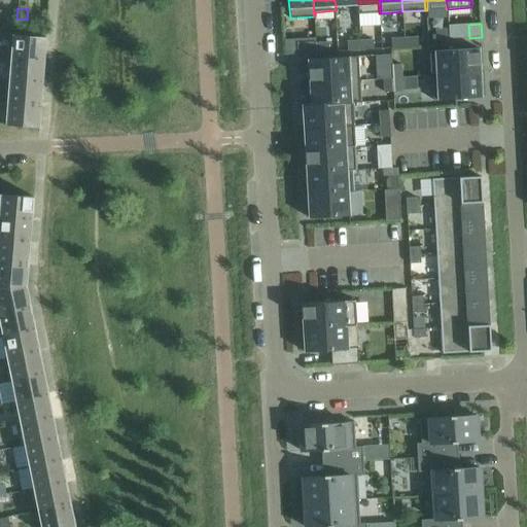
[(449,30),(449,39),(462,38),(461,29),(449,30)]
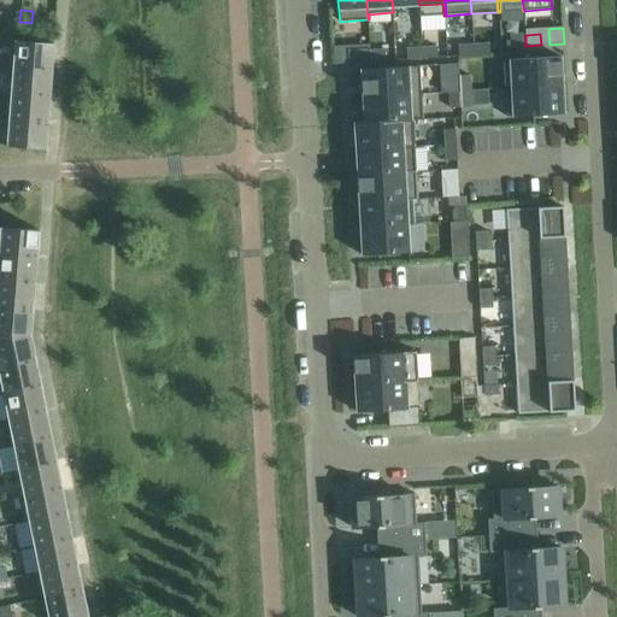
[(511,46),(526,46),(526,35),(510,35),(511,46)]
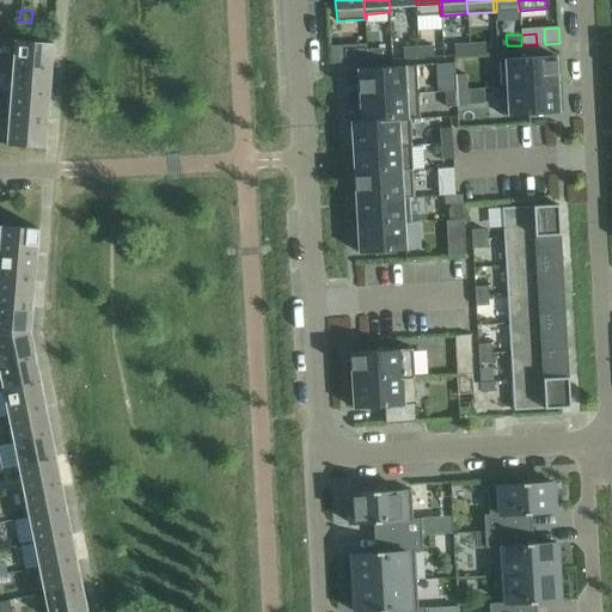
[(14,41),(12,67),(51,71),(54,44),(14,41)]
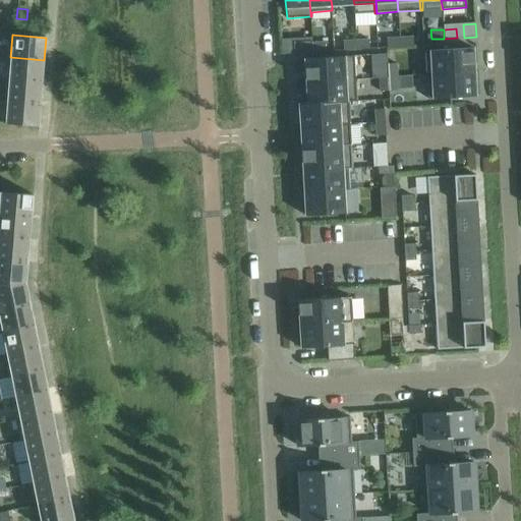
[(413,46),(413,41),(413,37),(400,38),(400,47),(413,46)]
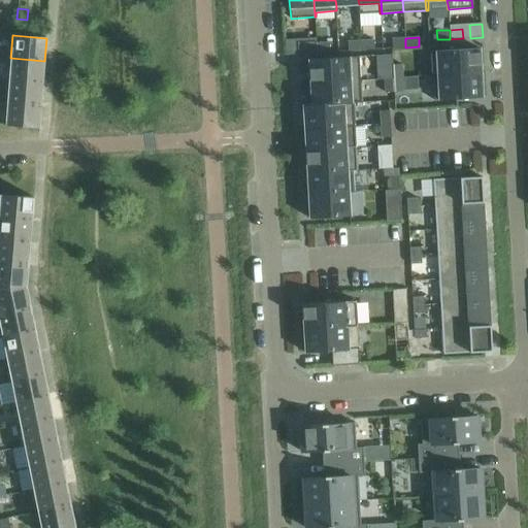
[(405,38),(392,39),(393,48),(405,47),(405,38)]
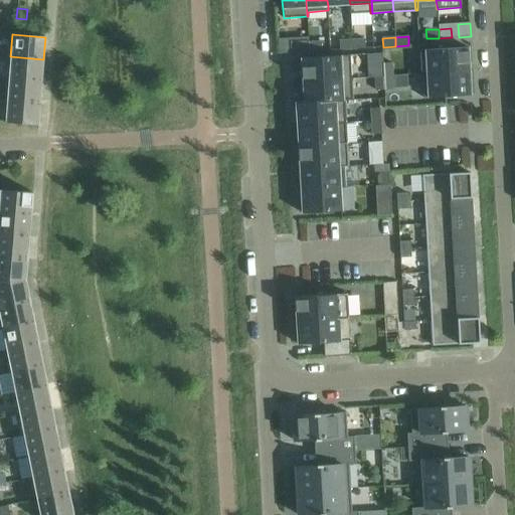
[(364,39),(352,40),(352,49),(365,48),(364,39)]
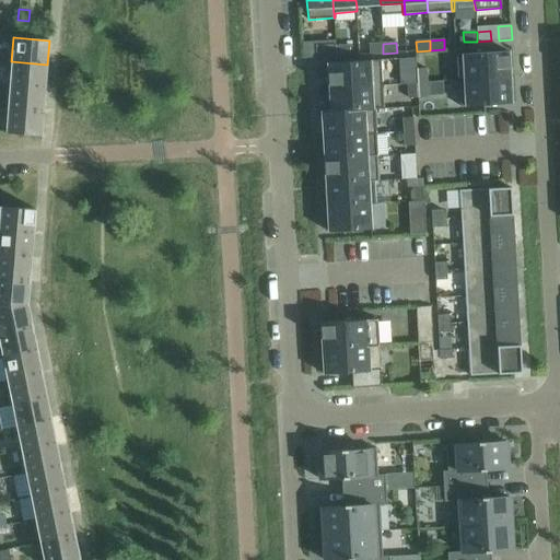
[(336,56),(335,46),(335,44),(315,45),(316,57),(336,56)]
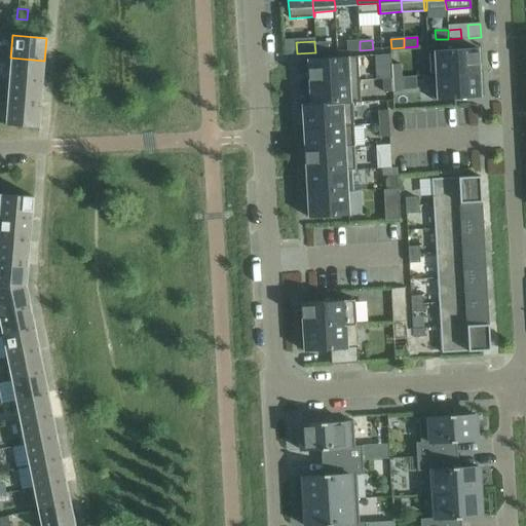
[(360,41),(346,41),(347,50),(360,50),(360,41)]
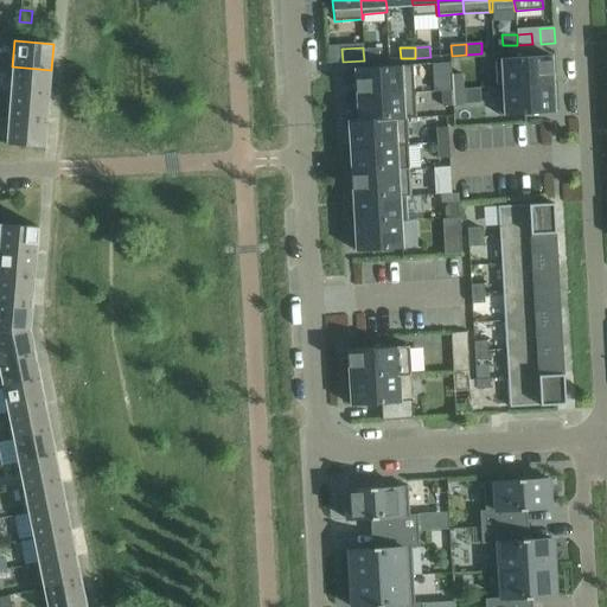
[(379,59),(378,49),(363,50),(364,61),(379,59)]
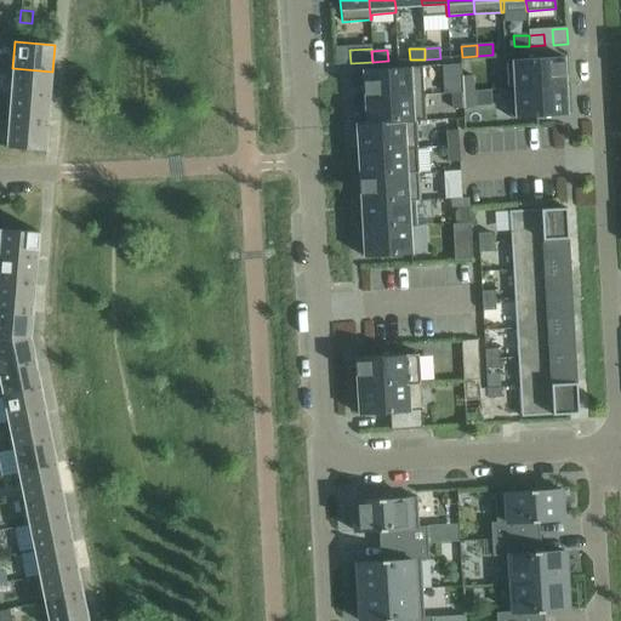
[(507,61),(508,89),(565,86),(564,57),(507,61)]
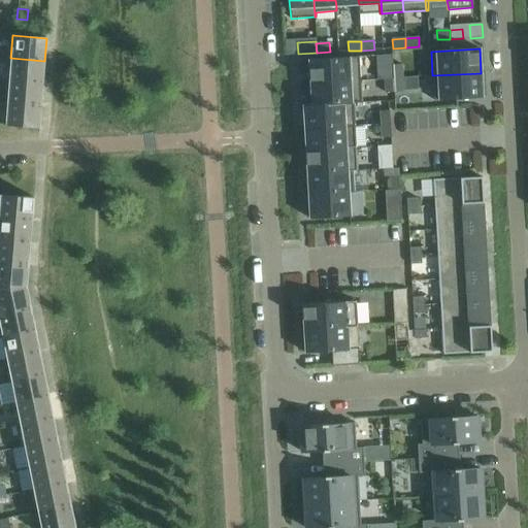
[(309,60),(310,83),(360,79),(359,57),(309,60)]
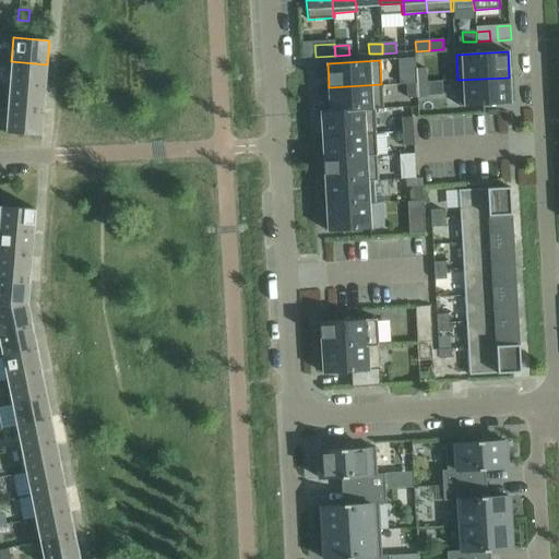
[(11,61),(10,85),(46,87),(47,64),(11,61)]
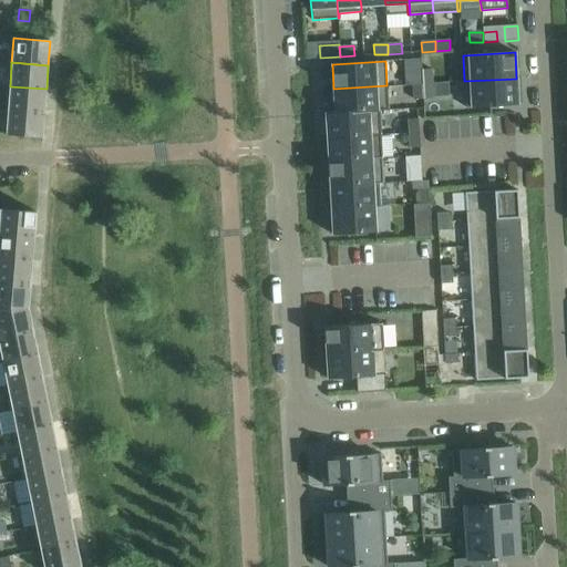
[(422,71),(412,71),(413,84),(423,84),(422,70),(422,71)]
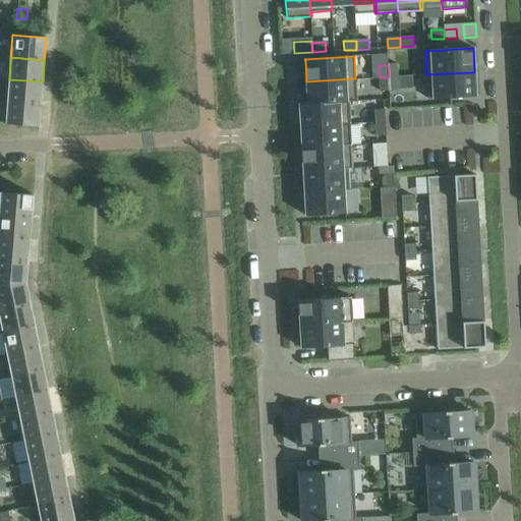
[(397,64),(388,64),(389,77),(397,76),(397,64)]
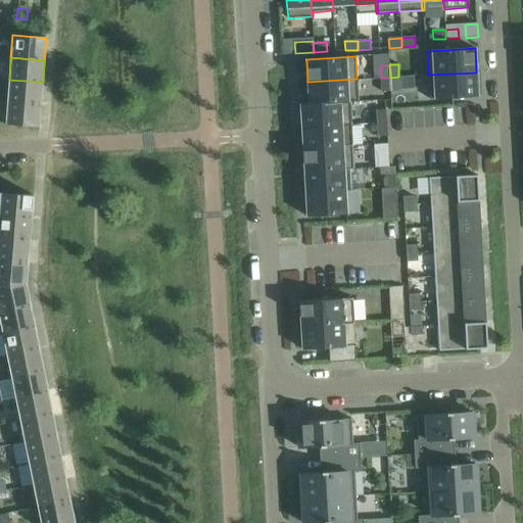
[(478,96),(476,73),(428,75),(430,99),(478,96)]
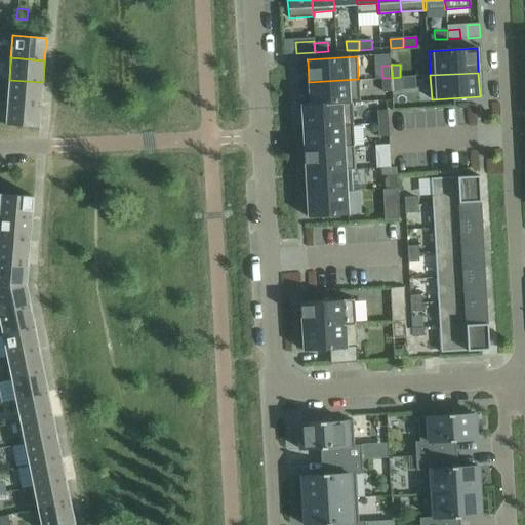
[(400,77),(392,78),(393,90),(401,90),(400,77)]
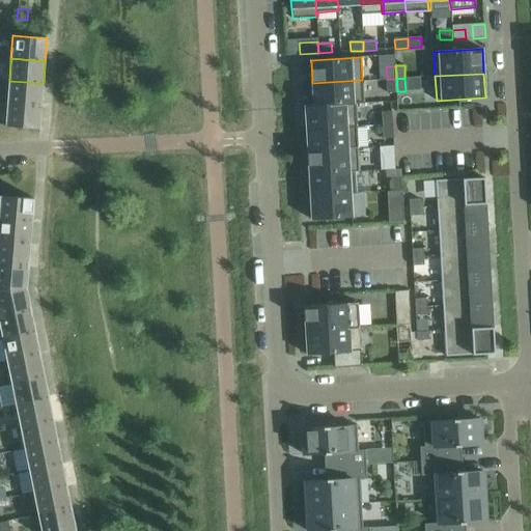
[(397,92),(397,91),(396,79),(387,79),(387,93),(397,92)]
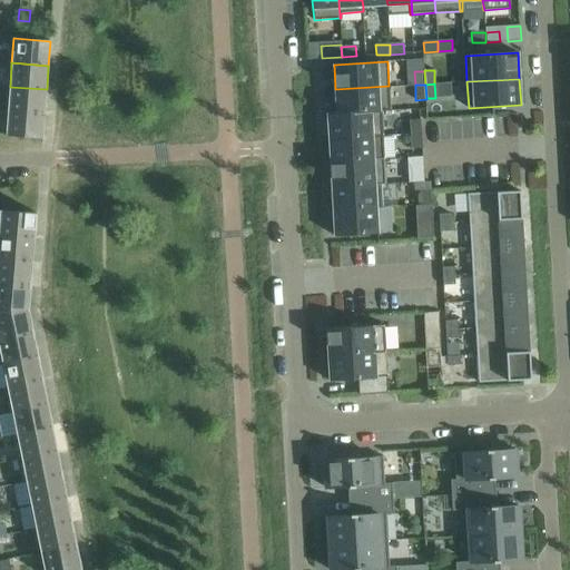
[(390,110),(389,86),(335,89),(336,112),(327,112),(327,114),(390,110)]
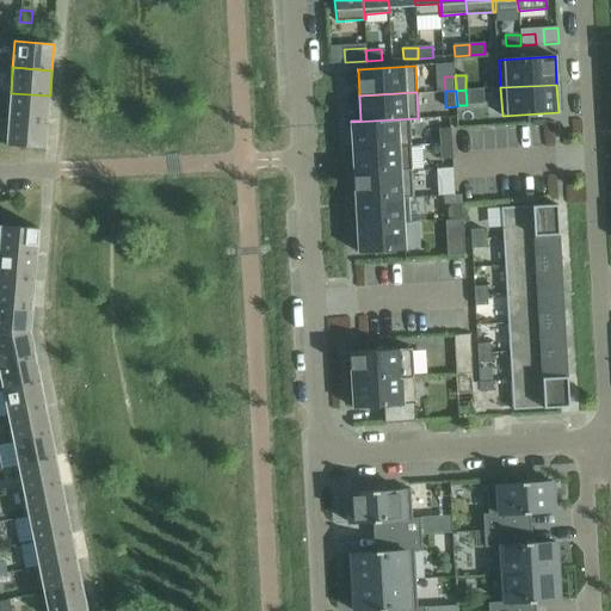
[(11,93),(8,118),(48,122),(50,96),(11,93)]
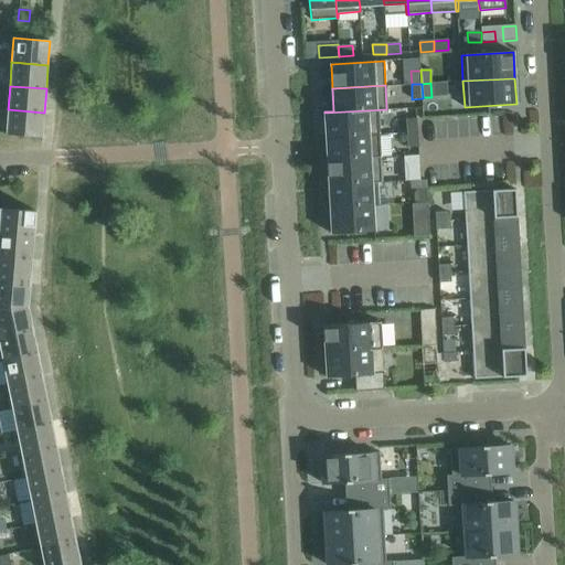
[(8,109),(6,135),(42,137),(44,113),(8,109)]
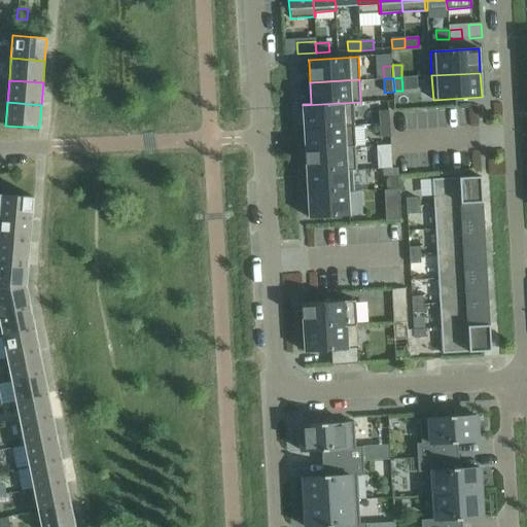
[(303,105),(304,128),(354,125),(353,103),(360,103),(360,102),(303,105)]
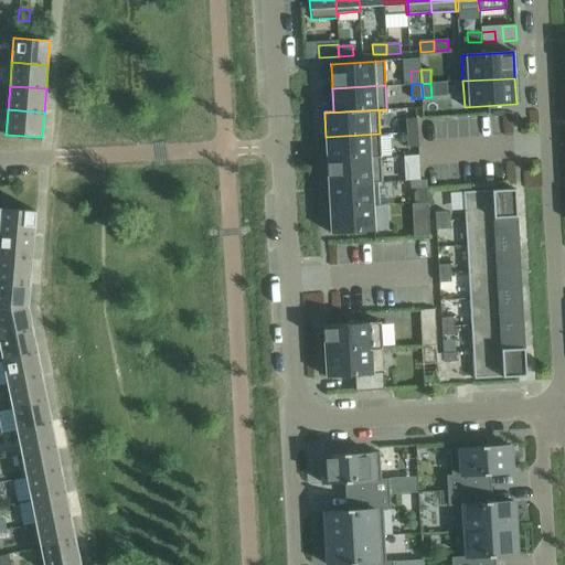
[(407,134),(417,132),(416,119),(406,119),(407,134)]
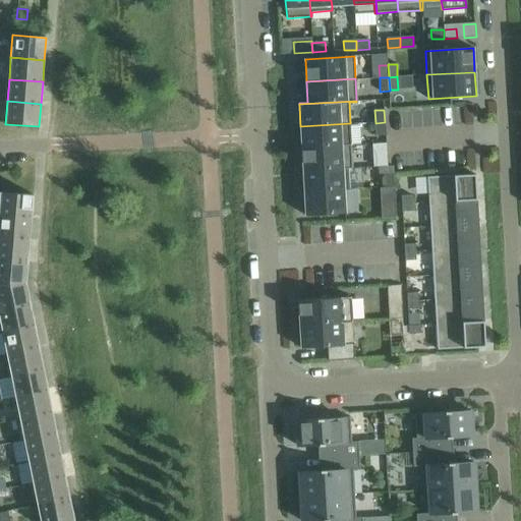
[(386,135),(385,122),(375,123),(377,135),(386,135)]
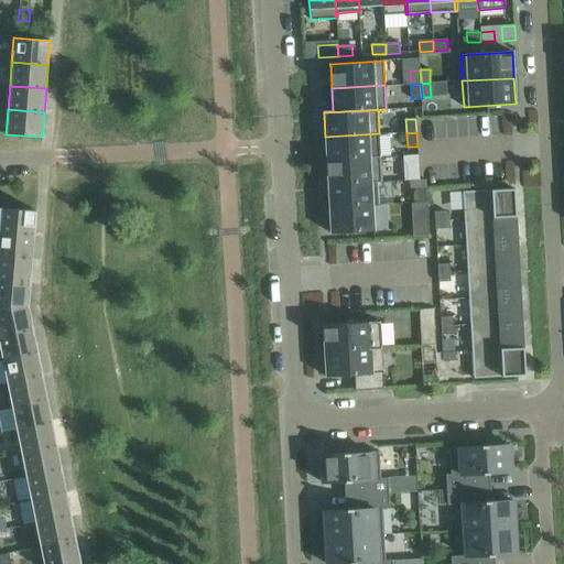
[(325,137),(327,161),(369,159),(368,137),(379,136),(379,133),(325,137)]
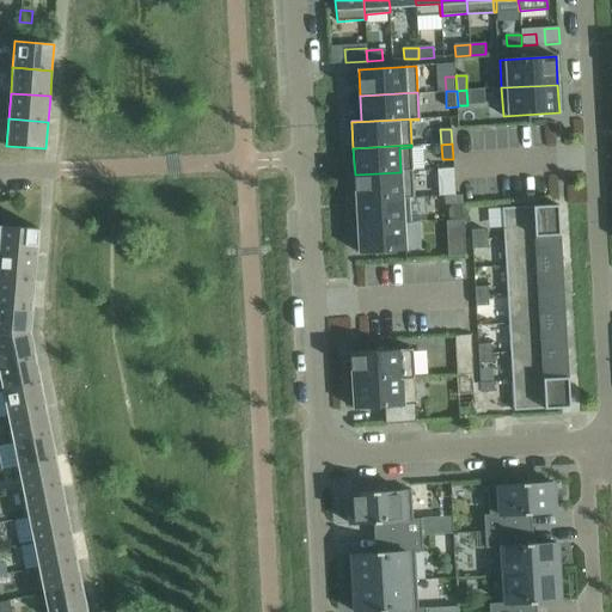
[(355,175),(356,201),(403,197),(401,172),(355,175)]
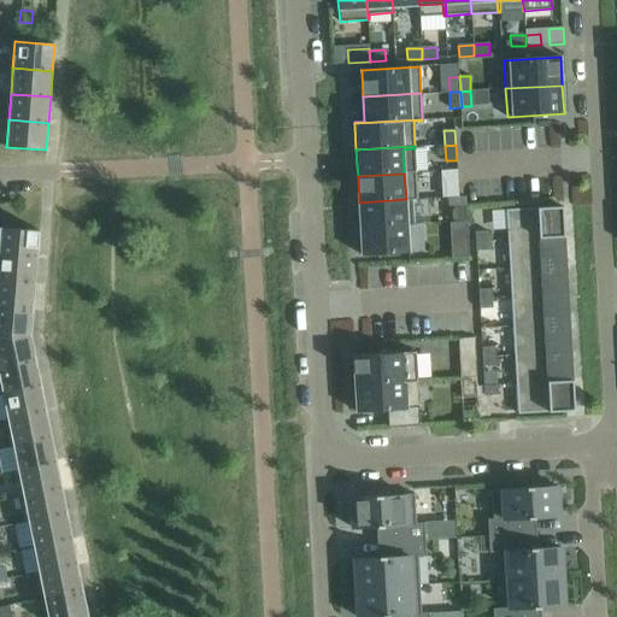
[(447,182),(448,198),(459,197),(458,182),(447,182)]
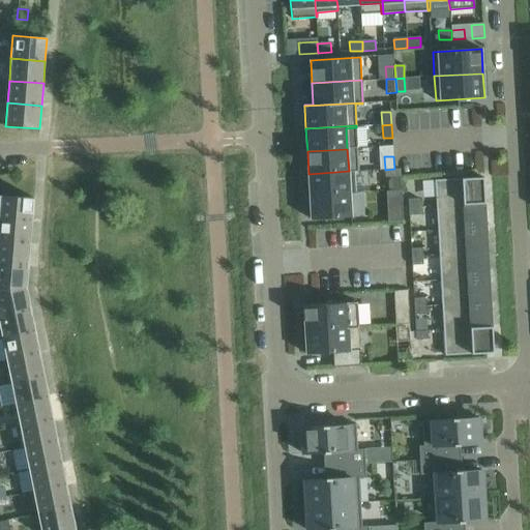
[(349,171),(308,174),(310,197),(350,194),(355,194),(353,171),(349,171)]
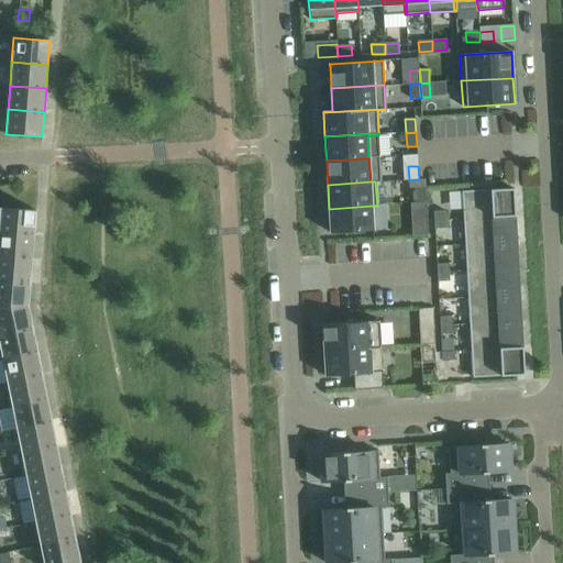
[(417,202),(426,201),(426,188),(416,188),(417,202)]
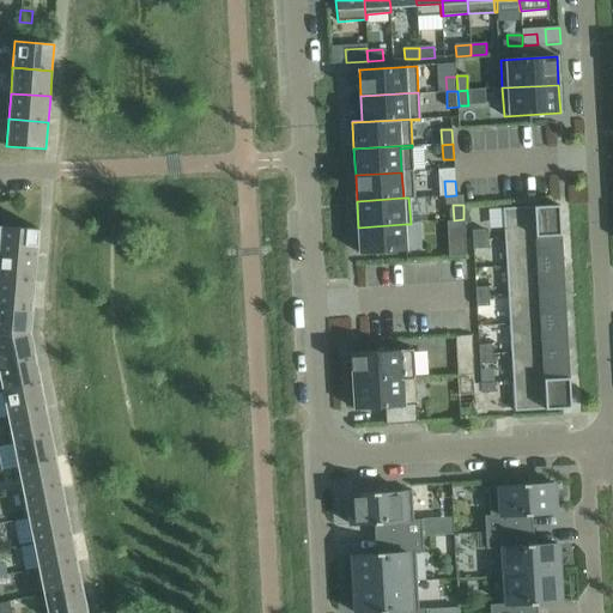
[(503,208),(504,238),(562,235),(559,205),(503,208)]
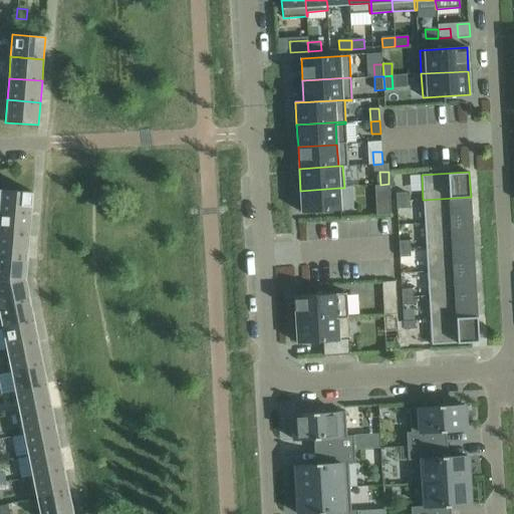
[(389,184),(380,185),(376,185),(378,216),(391,215),(389,184)]
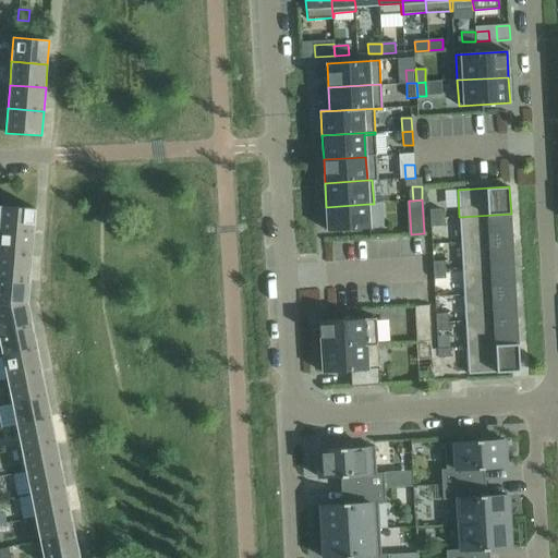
[(326,207),(328,231),(370,229),(368,204),(326,207)]
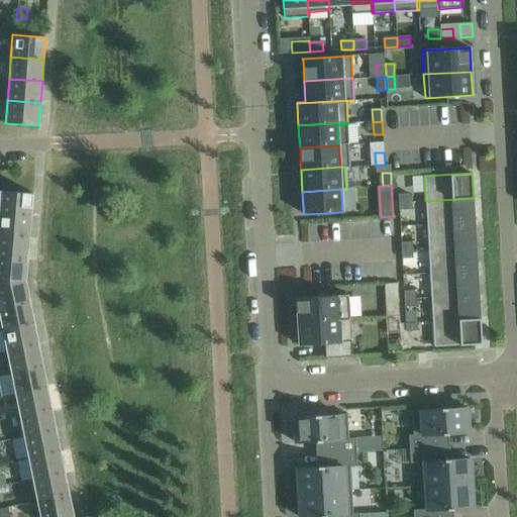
[(0,213),(31,216),(33,194),(0,191),(0,213)]
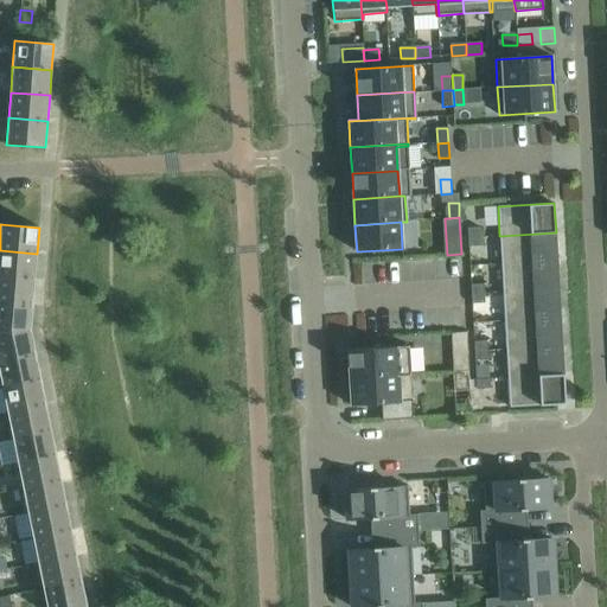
[(467,228),(468,237),(481,237),(480,228),(467,228)]
